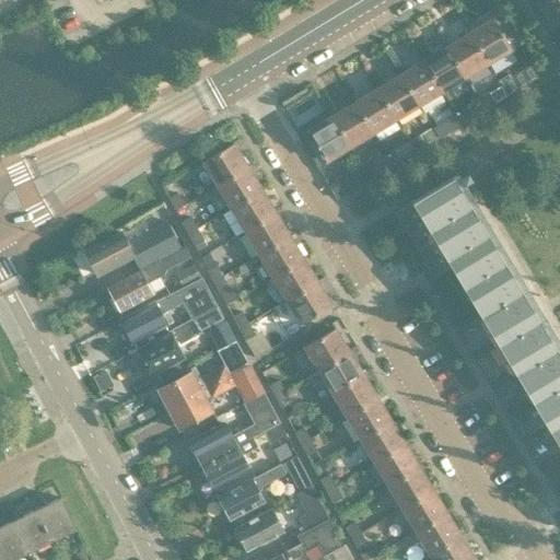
[(559,20),(559,0),(534,0),(550,26),(559,20)]
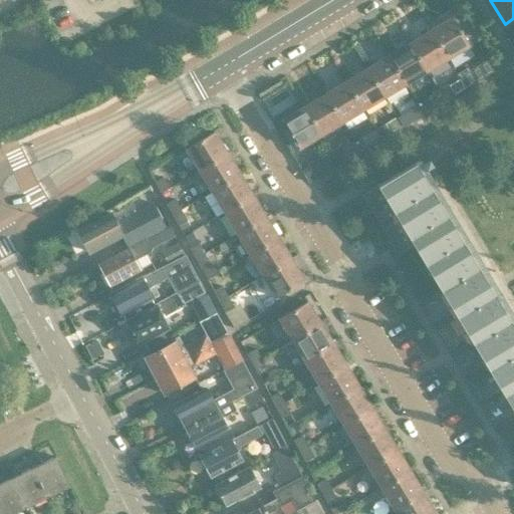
[(430,31),(447,59),(469,46),(452,18),(430,31)]
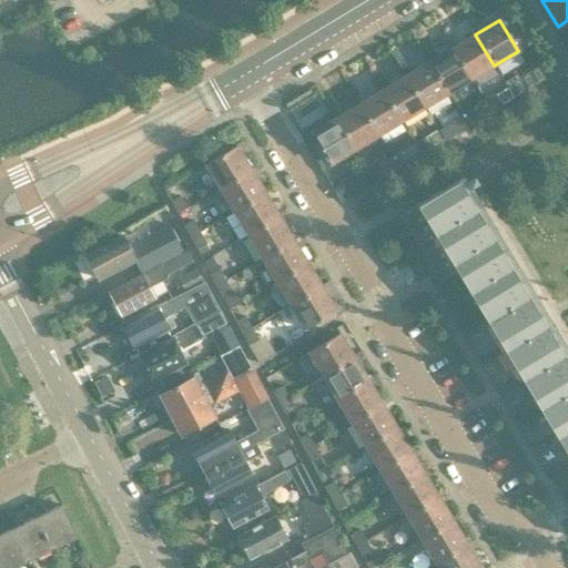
[(494,66),(475,34),(452,48),(470,80),(494,66)]
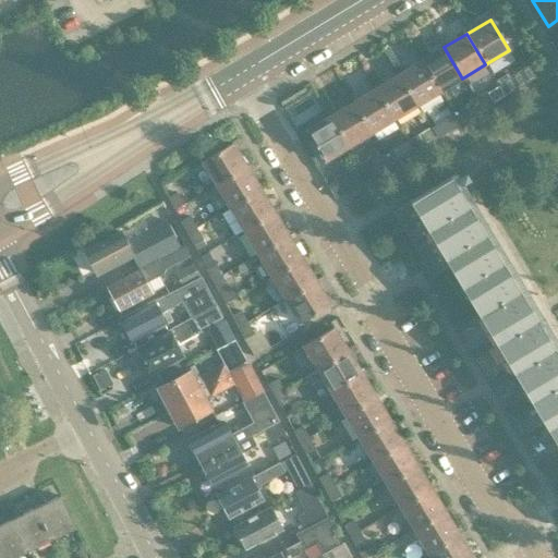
[(462,79),(444,47),(421,61),(439,92),(462,79)]
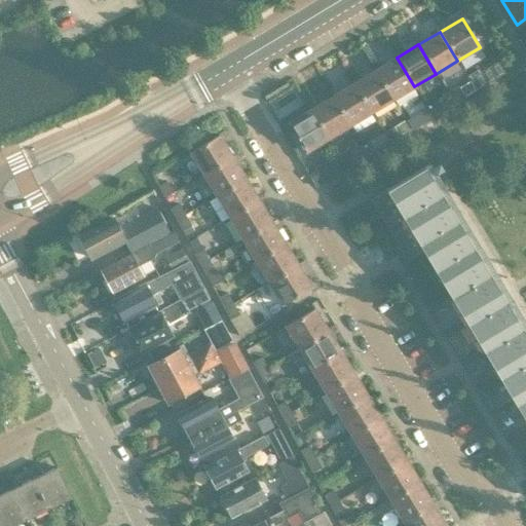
[(392,100),(414,86),(397,58),(375,71),(392,100)]
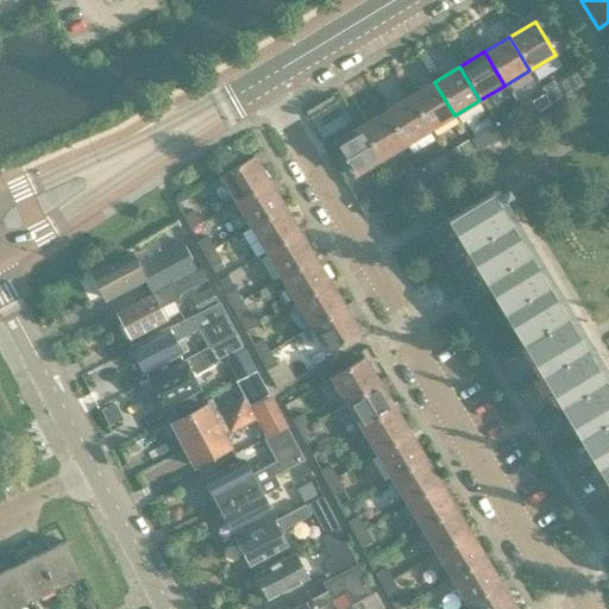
[(554,80),(540,88),(551,105),(564,96),(554,80)]
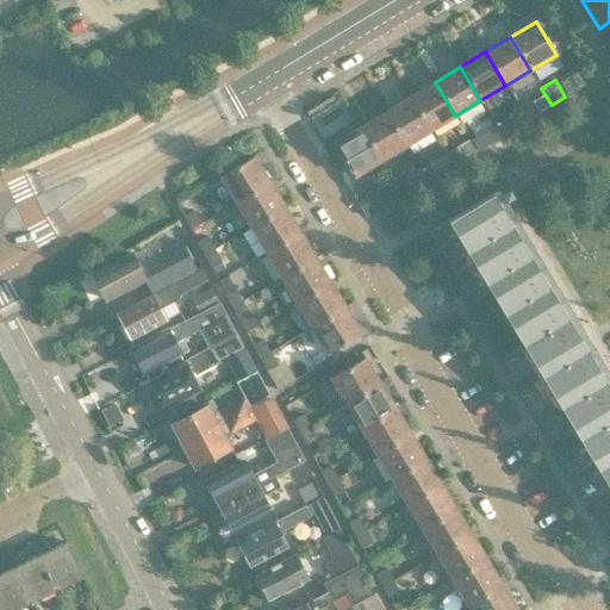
[(410,97),(430,131),(455,116),(435,82),(410,97)]
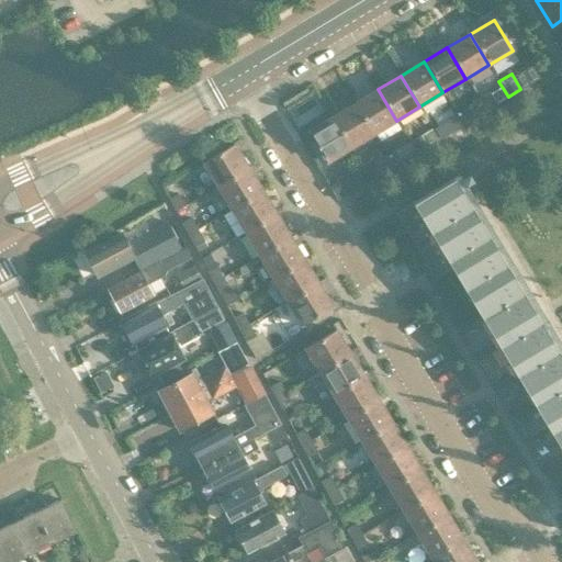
[(497,104),(508,98),(503,88),(492,94),(497,104)]
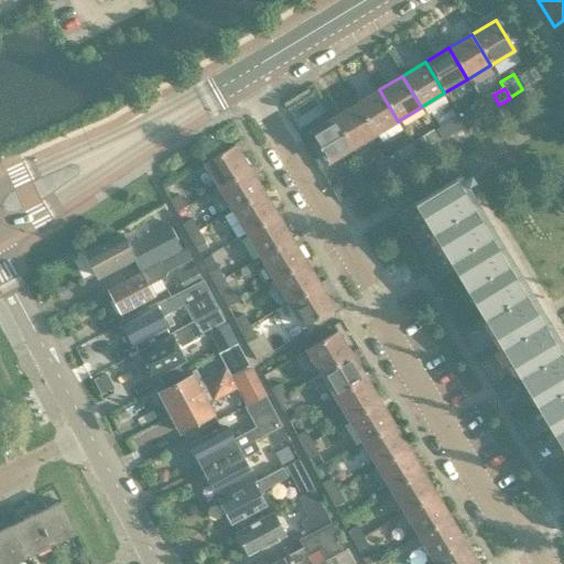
[(356,104),(375,134),(398,121),(379,89),(356,104)]
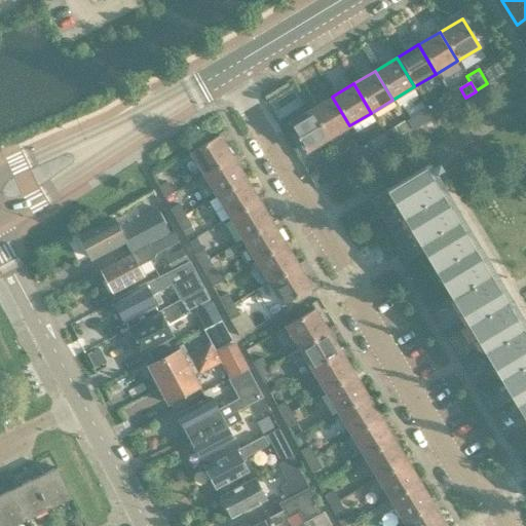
[(448,95),(437,101),(442,110),(453,103),(448,95)]
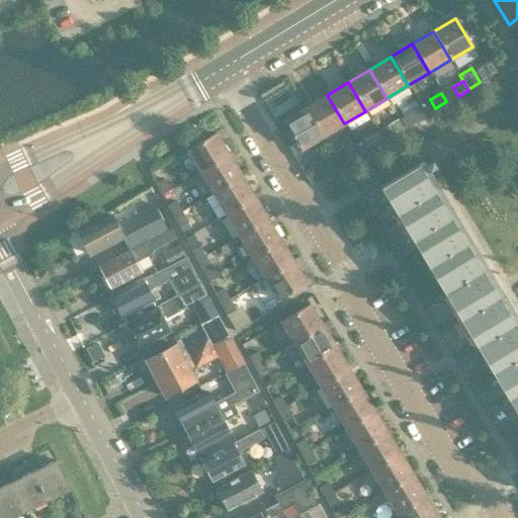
[(306,108),(323,137),(344,123),(327,95),(306,108)]
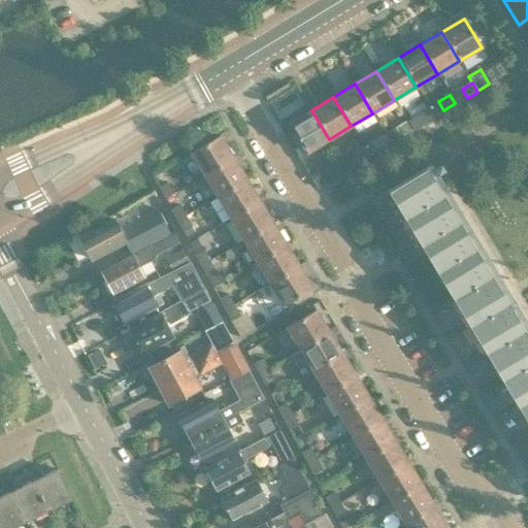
[(421,124),(433,117),(428,108),(416,116),(421,124)]
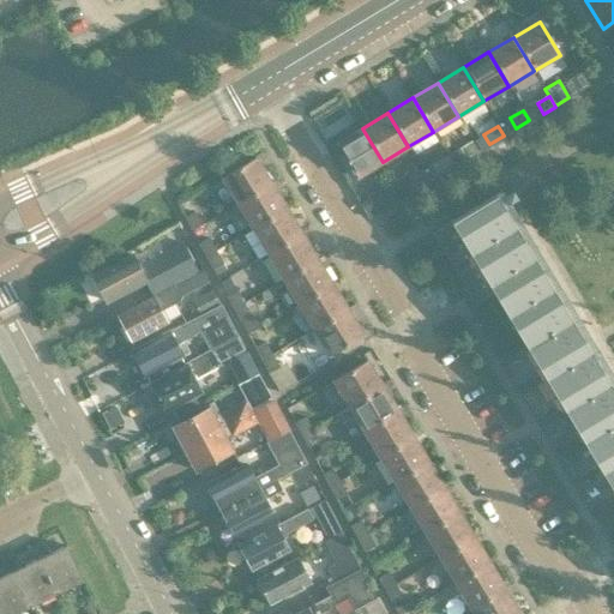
[(383,162),(362,128),(337,144),(357,178),(383,162)]
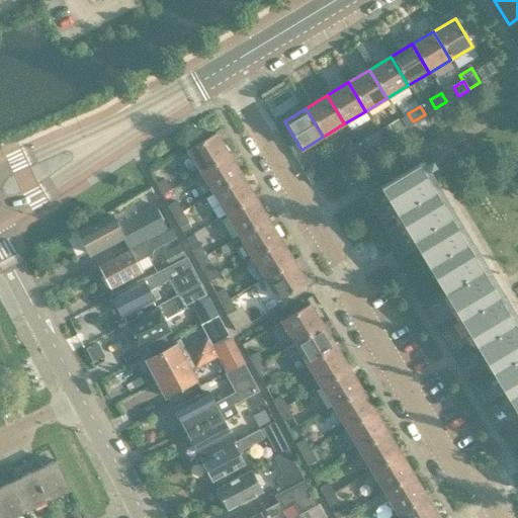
[(394,135),(405,128),(400,119),(389,126),(394,135)]
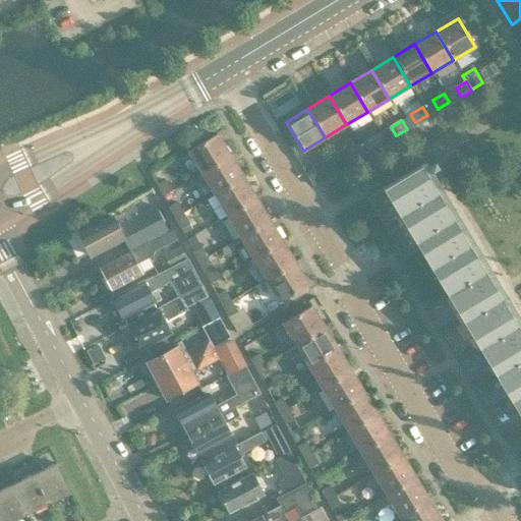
[(366,141),(371,151),(385,142),(380,133),(366,141)]
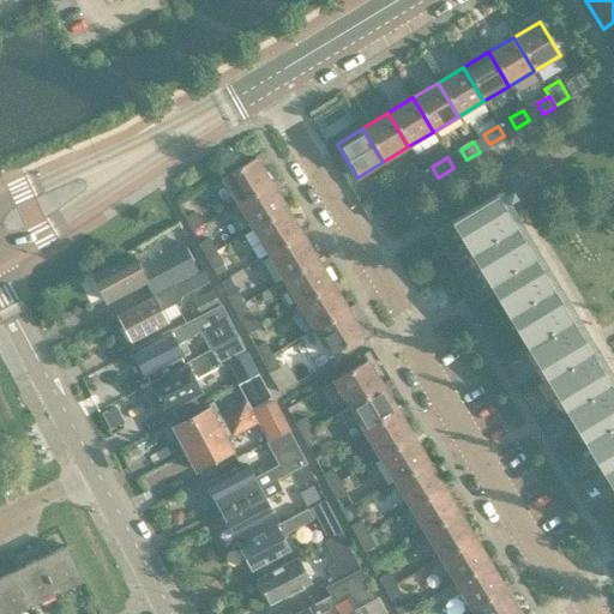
[(238,204),(271,184),(256,158),(222,179),(238,204)]
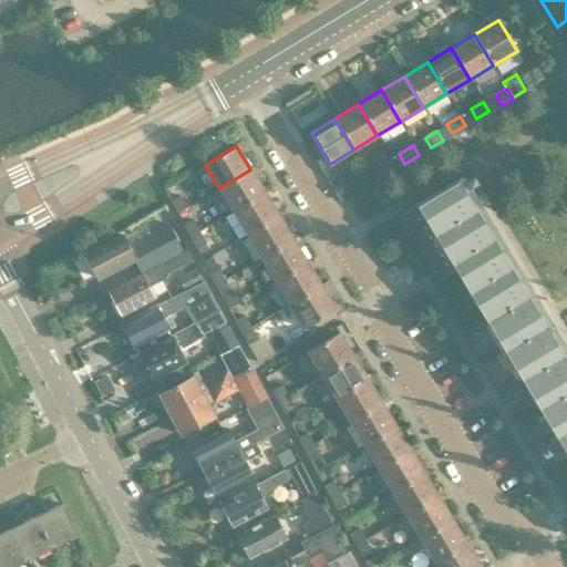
[(377,165),(383,176),(397,167),(390,156),(377,165)]
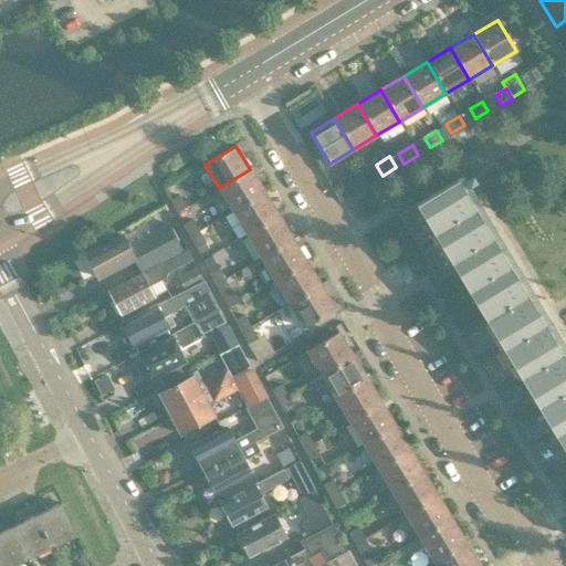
[(219,188),(233,211),(264,192),(250,169),(219,188)]
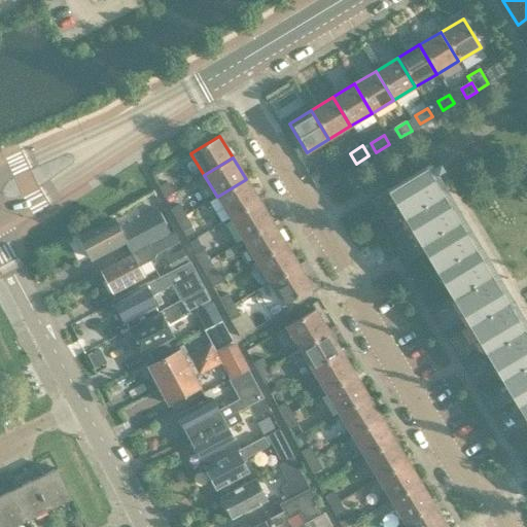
[(424,251),(526,421),(526,337),(431,179),(436,176),(435,173),(443,169),(438,161),(430,166),(429,165),(371,201),(408,261),(424,251)]
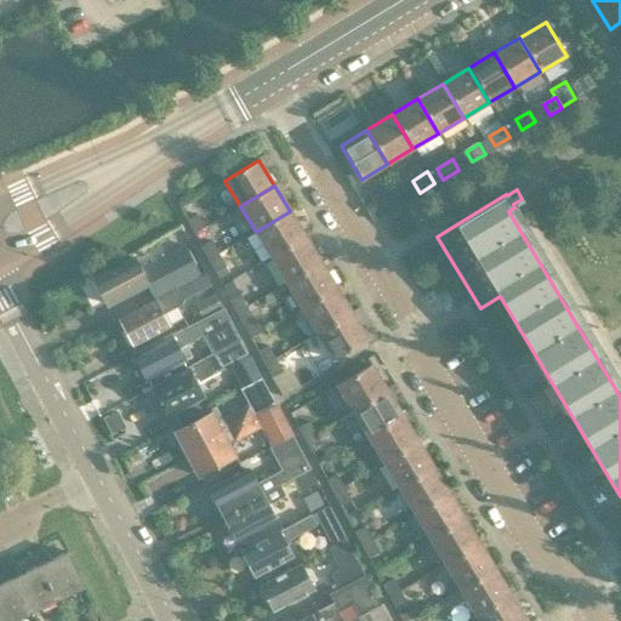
[(383,215),(375,201),(365,208),(374,221),(383,215)]
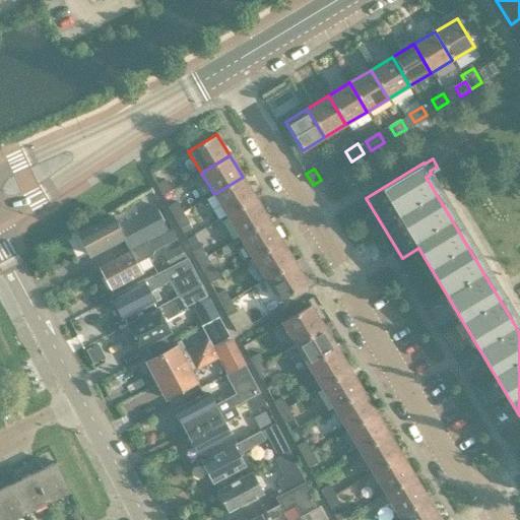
[(243,177),(214,194),(226,215),(255,198),(243,177)]
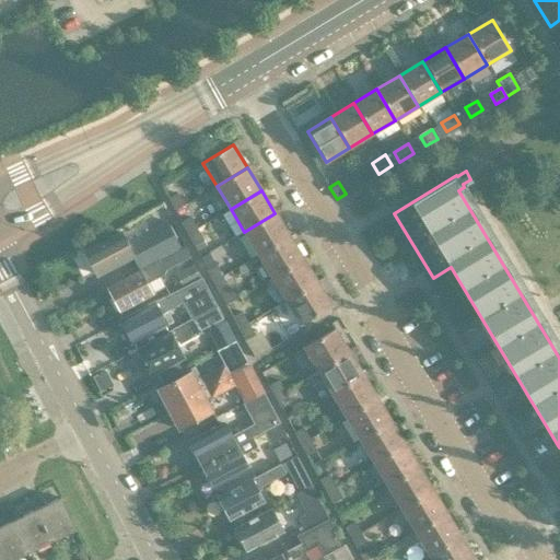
[(184,206),(178,194),(168,199),(175,211),(184,206)]
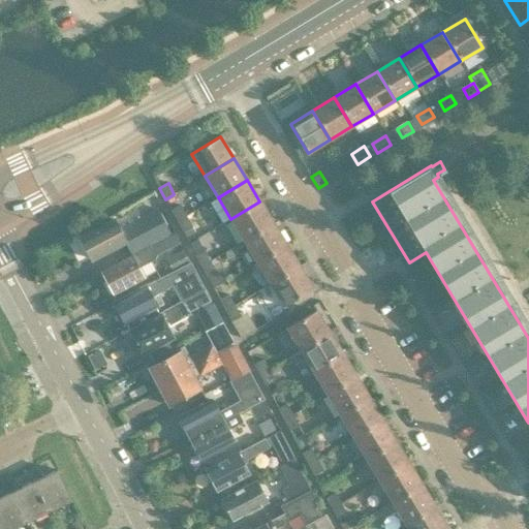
[(230,219),(244,241),(273,223),(259,201),(230,219)]
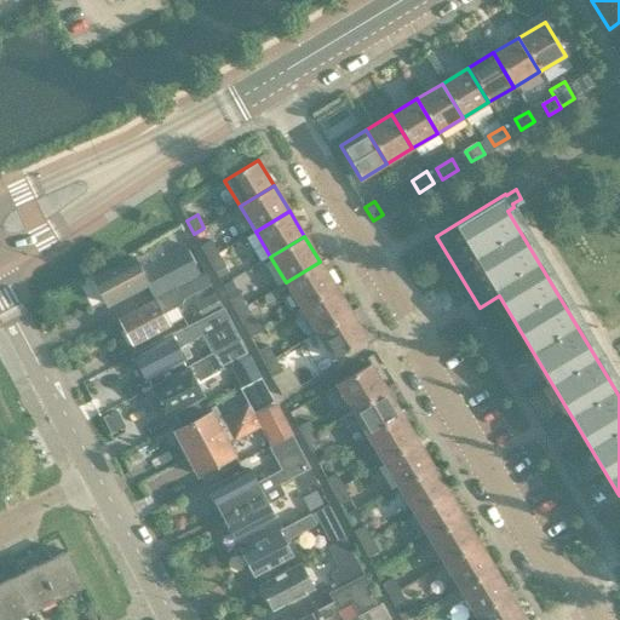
[(207,259),(218,253),(211,241),(200,247),(207,259)]
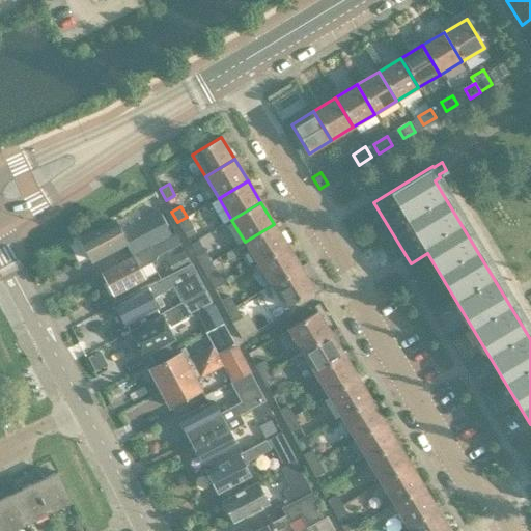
[(131,255),(169,233),(158,210),(118,230),(113,221),(80,239),(91,260),(124,243),(131,255)]
